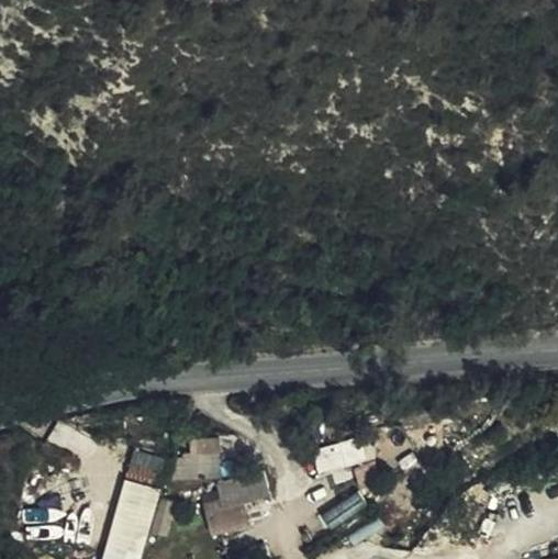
[(0,317),(13,312),(17,310),(9,292),(0,297),(0,317)]
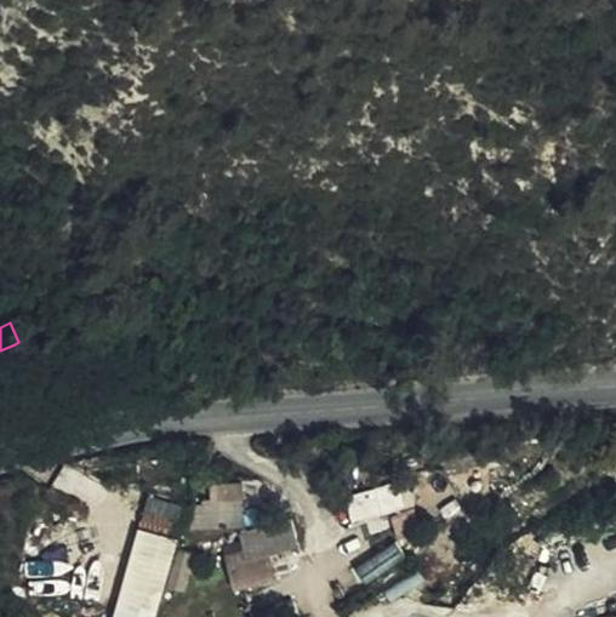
[(47,390),(68,388),(67,375),(46,376),(47,390)]
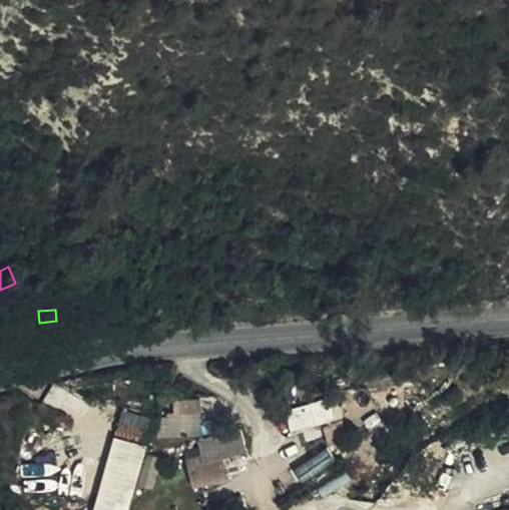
[(172,415),(159,414),(157,432),(197,436),(201,401),(173,398),(172,415)]
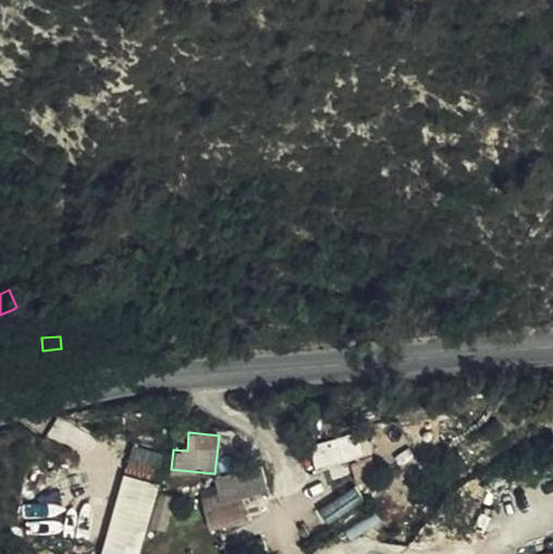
[(317,470),(361,455),(353,432),(309,447),(317,470)]
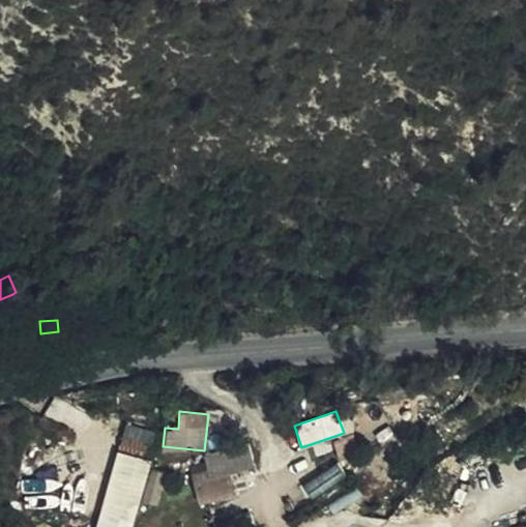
[(229,472),(253,467),(250,450),(188,461),(196,504),(233,497),(229,472)]
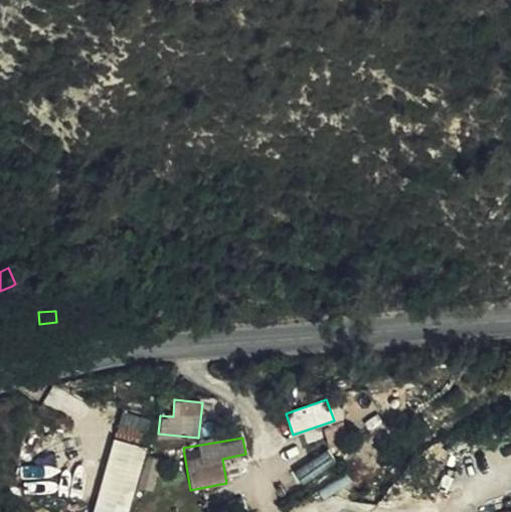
[(142,477),(147,456),(112,447),(99,492),(134,502),(142,477)]
